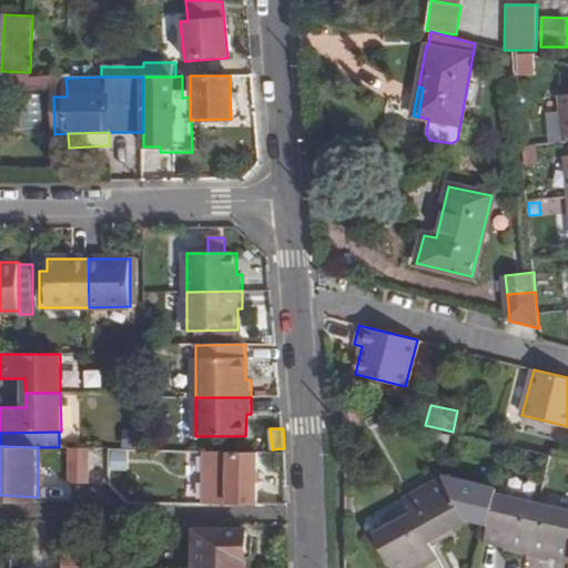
[(88,449),(68,448),(67,484),(87,485),(88,449)]
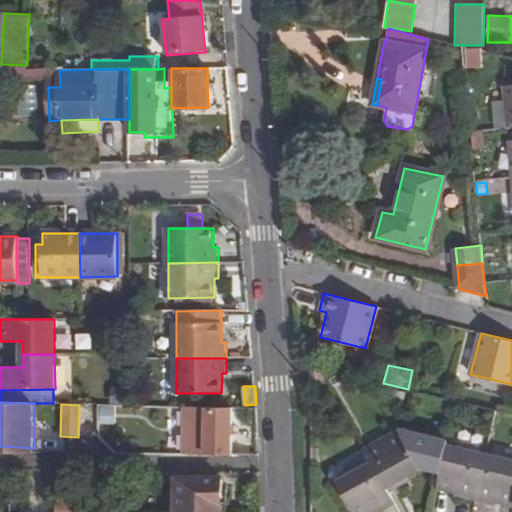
[(231,454),(232,407),(187,406),(186,453),(231,454)]
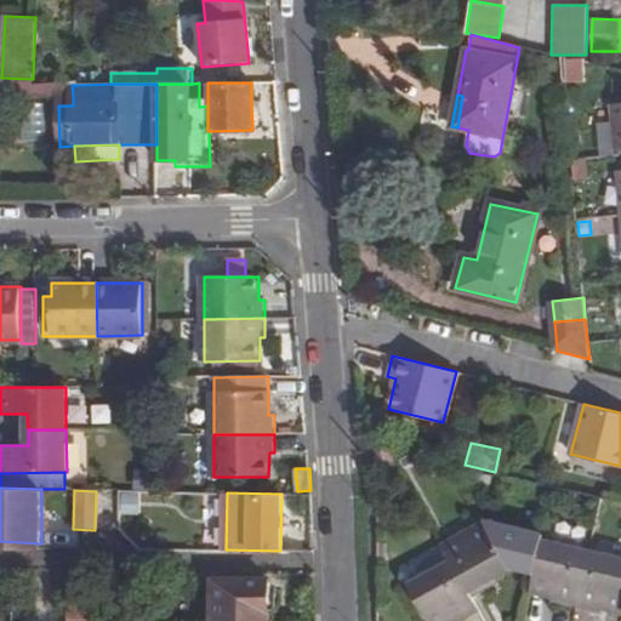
[(443,546),(451,562),(471,597),(494,585),(490,580),(511,568),(485,523),(443,546)]
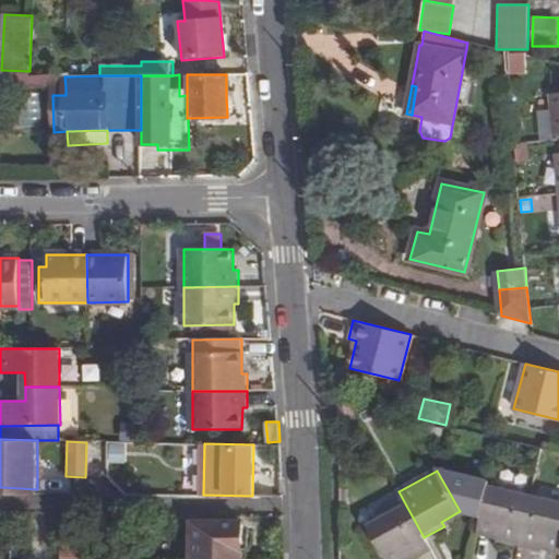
[(489,483),(437,471),(460,511),(480,516),(488,487),(489,483)]
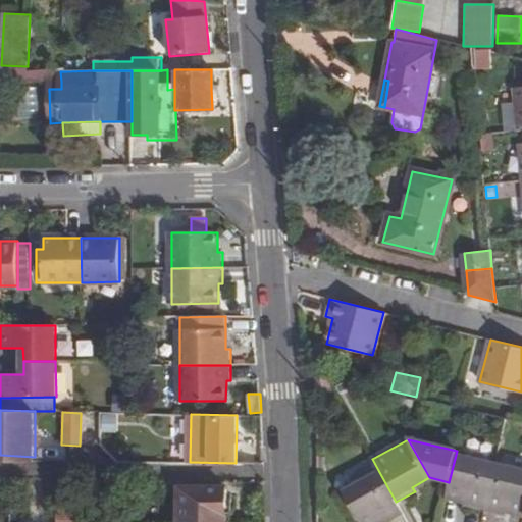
[(456,455),(449,482),(446,497),(465,502),(464,506),(484,511),(496,463),(456,455)]
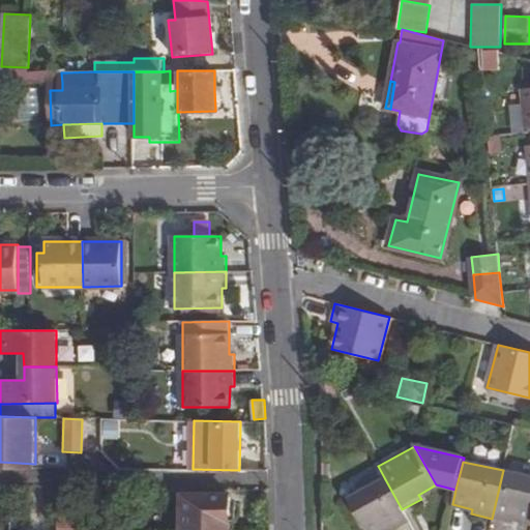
[(529,476),(503,470),(492,519),(511,524),(513,519),(529,523),(529,476)]
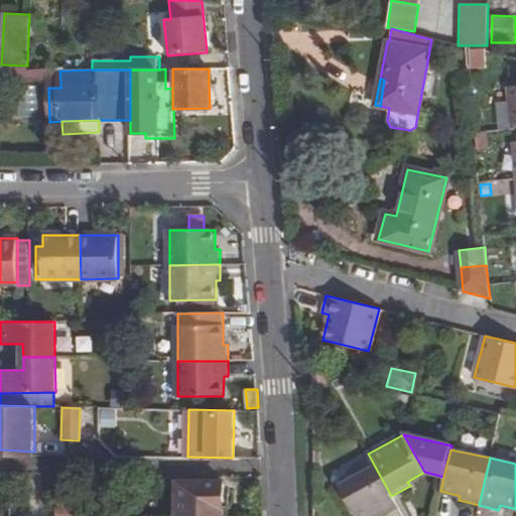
[(385,515),(398,508),(391,496),(375,467),(341,487),(356,515),(376,515),(378,515),(379,515),(385,515)]
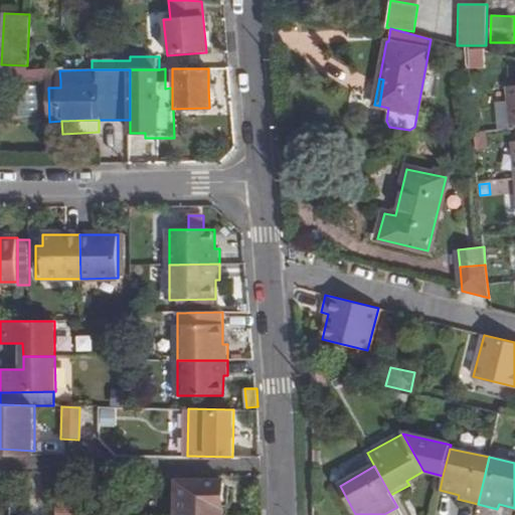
[(178,484),(178,514),(222,514),(223,485),(178,484)]
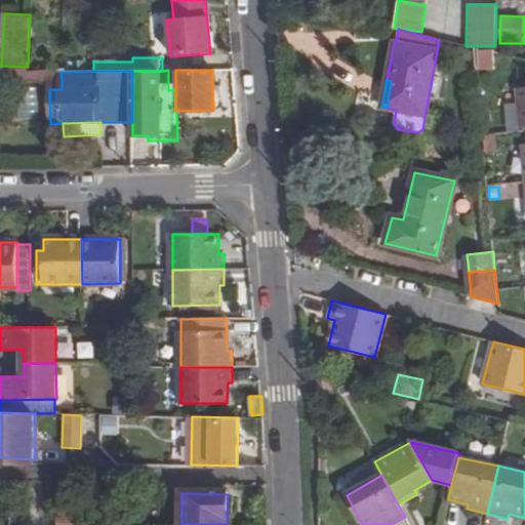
[(61,512),(59,524),(88,524),(89,513),(61,512)]
